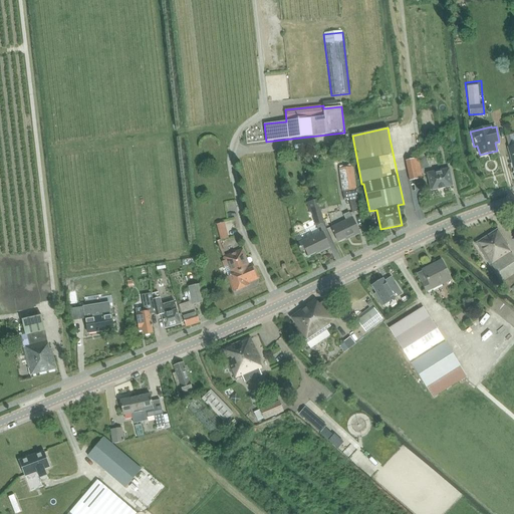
[(414,160),(406,161),(410,181),(418,180),(414,160)]
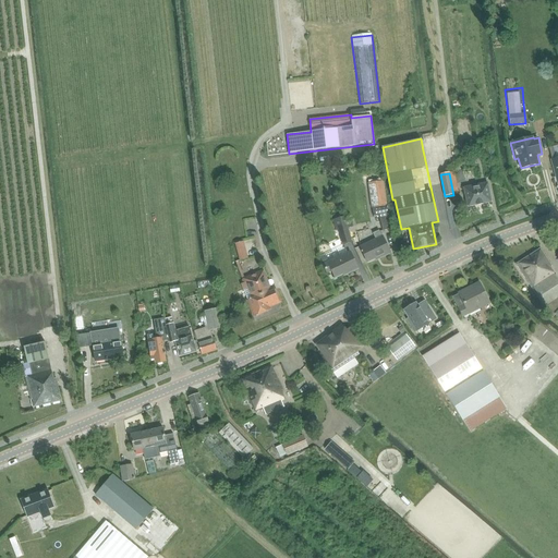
[(368,192),(385,192),(384,176),(368,177),(368,192)]
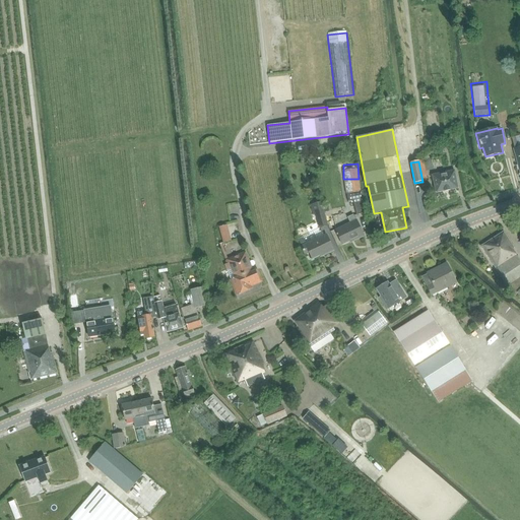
[(436,193),(458,189),(454,171),(432,175),(436,193)]
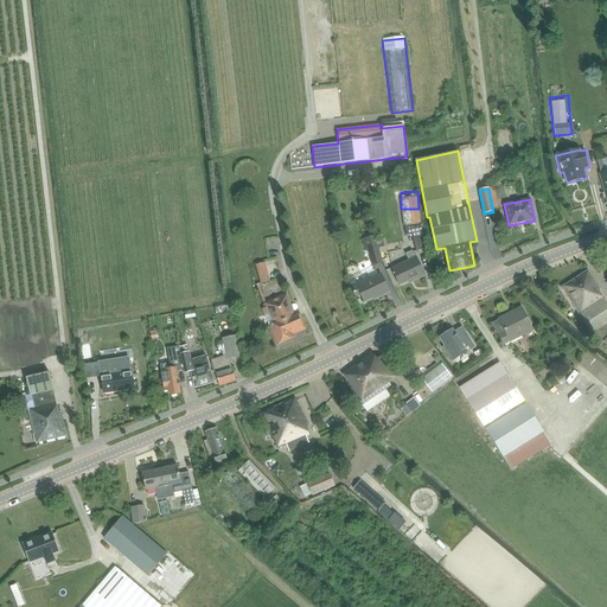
[(416,251),(426,249),(422,232),(413,235),(416,251)]
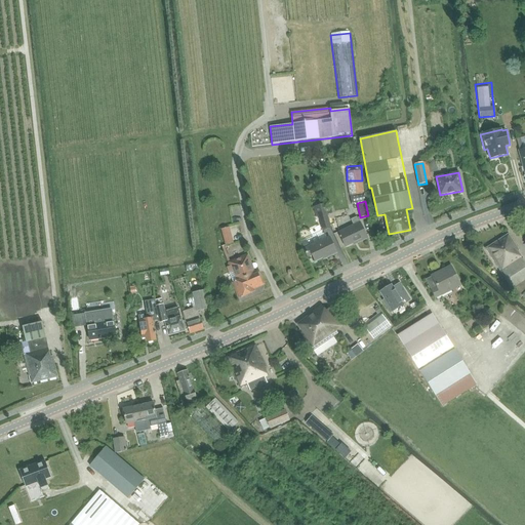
[(324,204),(314,207),(317,217),(319,216),(323,231),(331,228),(324,204)]
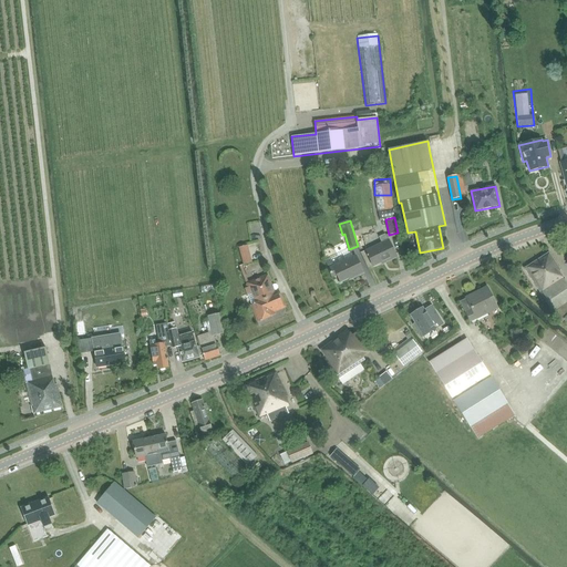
[(378,238),(381,244),(366,251),(373,267),(385,261),(387,263),(397,258),(389,240),(387,240),(384,235),(378,238)]
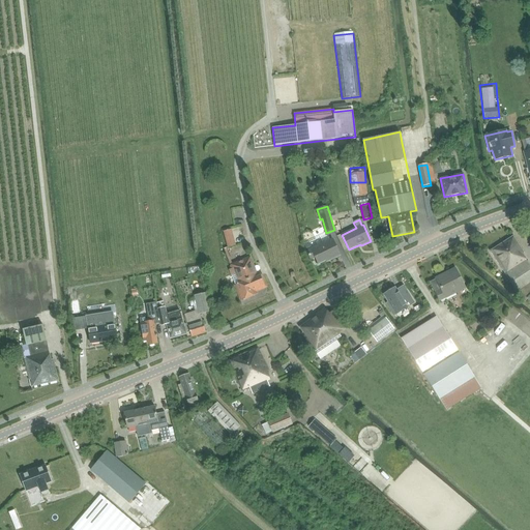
[(232,231),(223,233),(228,248),(236,246),(232,231)]
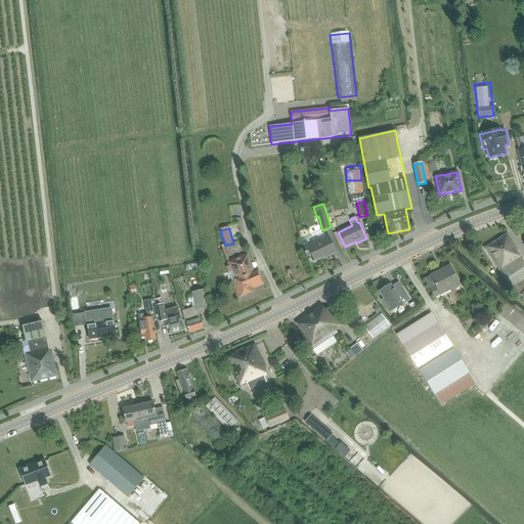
[(523,263),(516,252),(520,250),(509,232),(484,249),(511,289),(512,288),(519,298),(522,295),(523,297),(523,263)]
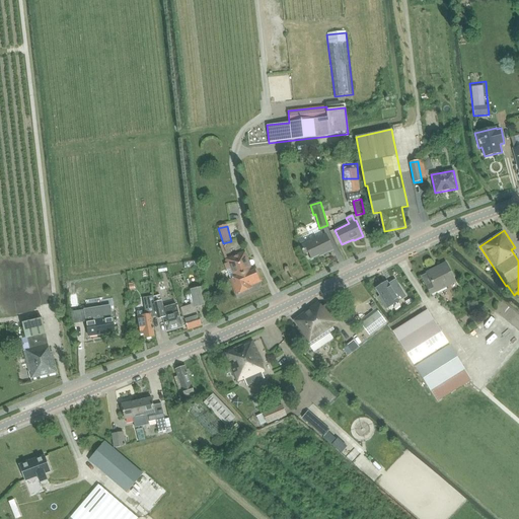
[(323,254),(334,250),(325,234),(322,235),(320,231),(303,239),(305,244),(300,246),(304,254),(308,252),(311,258),(322,253),(323,254)]
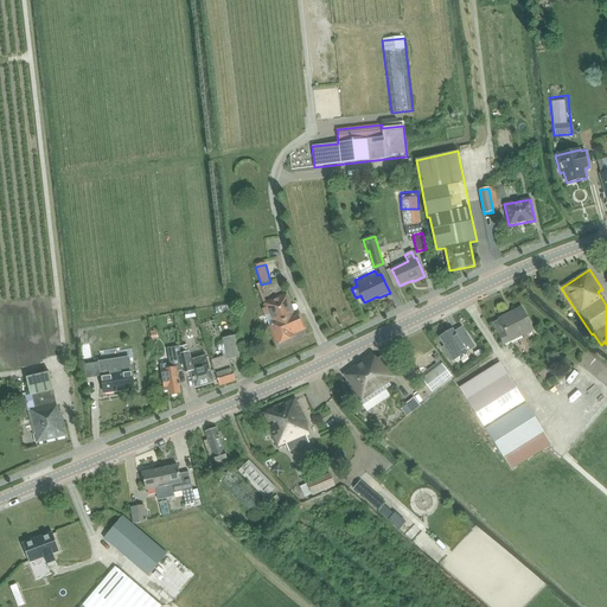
[(286,296),(263,306),(264,308),(262,310),(270,327),(276,345),(289,339),(288,336),(305,328),(299,315),(294,317),(286,296)]
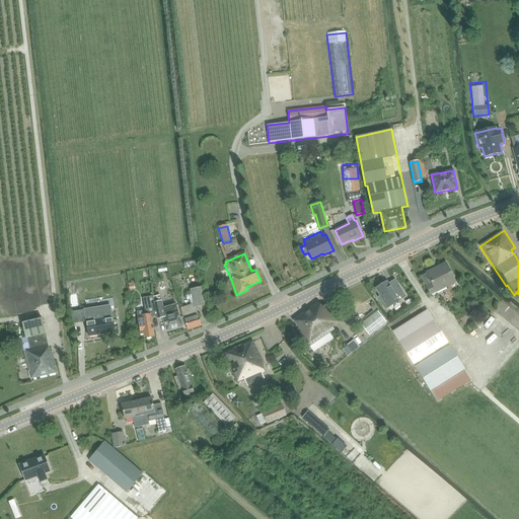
[(427,273),(427,274),(422,277),(431,294),(455,282),(446,264),(427,273)]
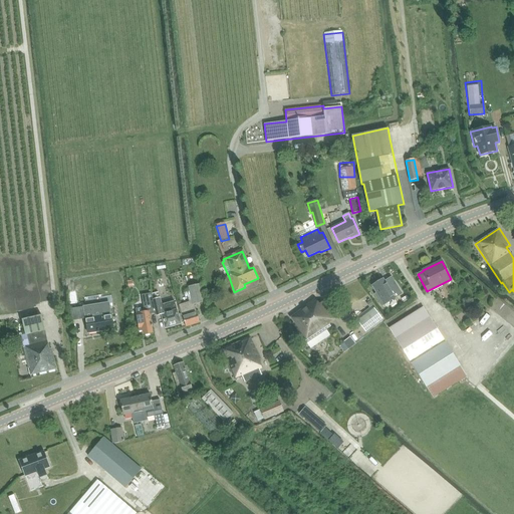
[(172,282),(183,278),(182,271),(169,275),(172,282)]
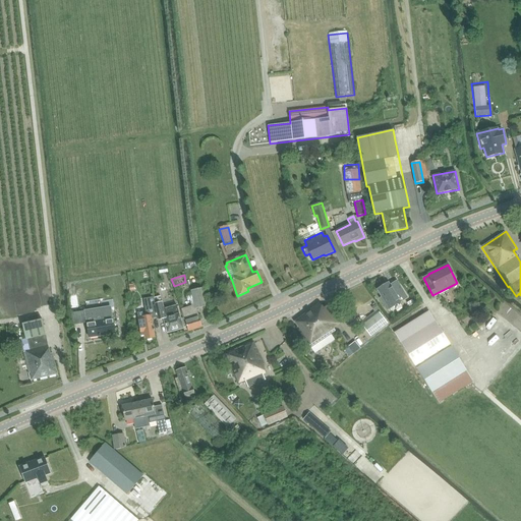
[(380,290),(378,290),(379,293),(382,297),(381,298),(381,299),(387,309),(395,305),(396,304),(398,303),(400,302),(402,300),(403,300),(407,298),(400,287),(397,282),(392,285),(391,286),(389,284),(380,290)]
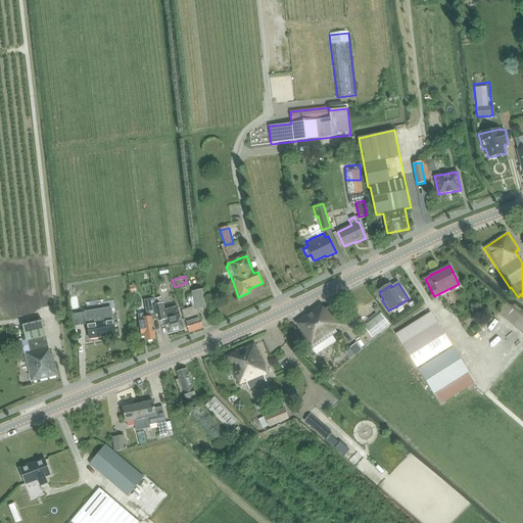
[(197,311),(208,307),(204,289),(192,291),(195,306),(182,310),(189,332),(203,329),(197,311)]
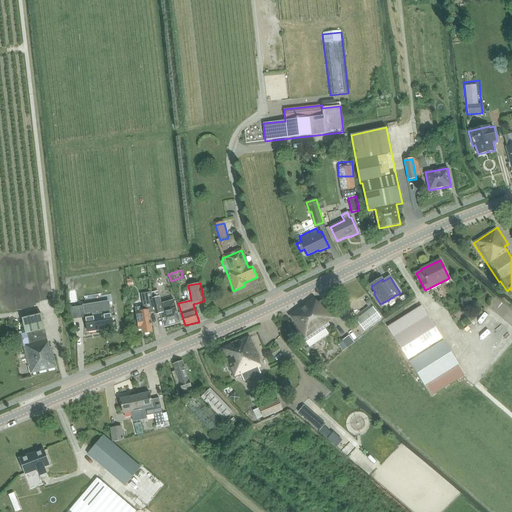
[(152,294),(148,295),(149,300),(142,301),(143,306),(135,308),(139,330),(142,329),(142,334),(144,334),(146,335),(149,334),(149,333),(152,332),(149,312),(155,311),(153,299),(152,294)]
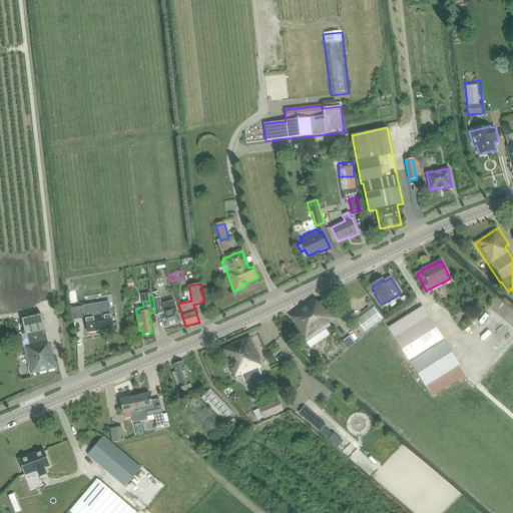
[(159,298),(153,300),(155,312),(156,316),(161,314),(165,328),(180,324),(173,301),(161,305),(159,298)]
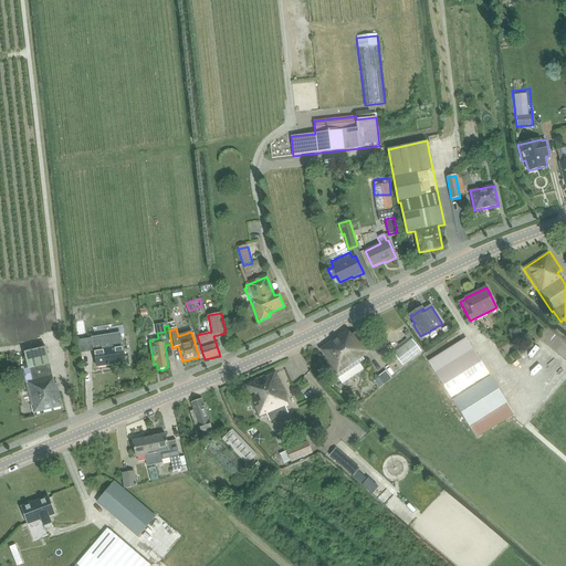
[(327,353),(322,357),(338,378),(343,384),(364,369),(359,364),(364,362),(362,359),(362,356),(369,352),(356,333),(350,336),(347,329),(328,344),(323,347),(327,353)]
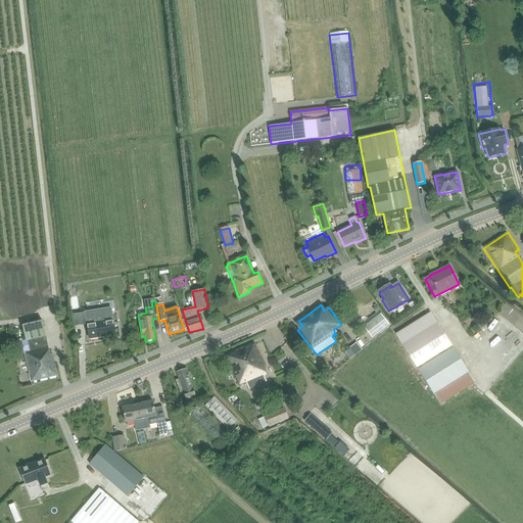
[(103,310),(72,315),(74,326),(87,324),(89,339),(115,335),(111,312),(104,313),(103,310)]
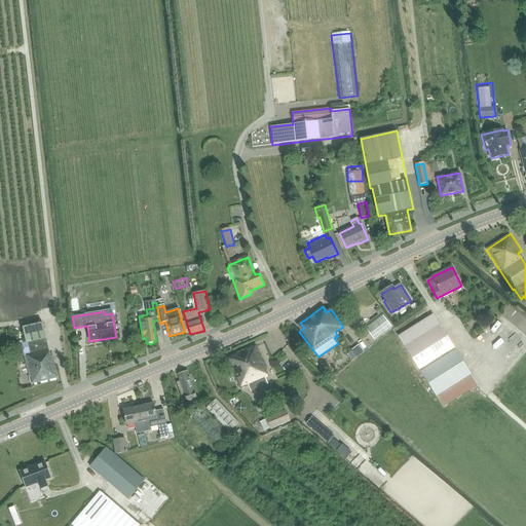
[(398,336),(401,341),(398,343),(401,349),(405,346),(420,371),(442,408),(470,391),(472,396),(480,391),(477,386),(478,386),(455,349),(433,314),(398,336)]
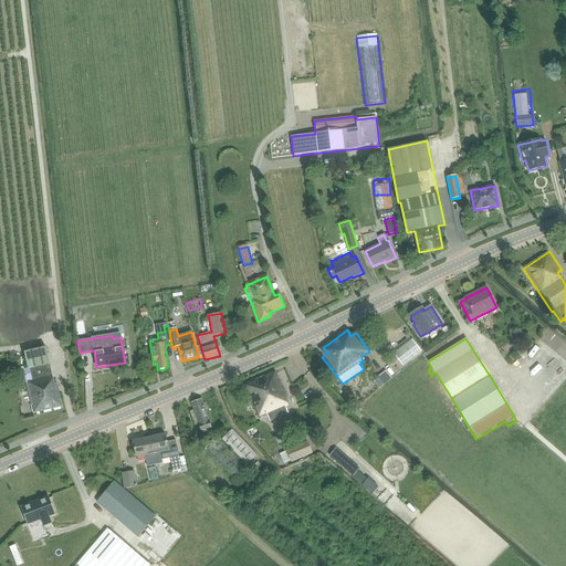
[(421,352),(412,339),(394,354),(402,366),(421,352)]
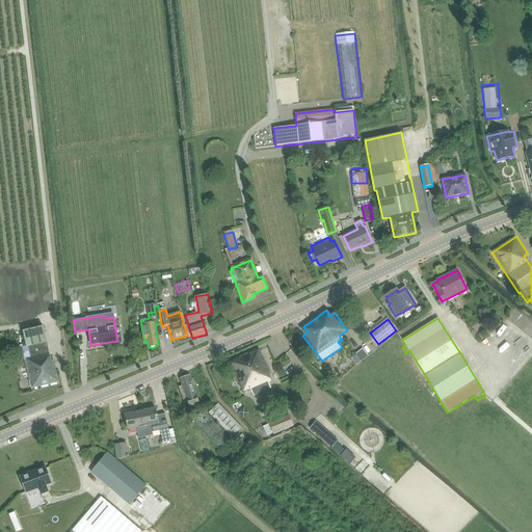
[(51,362),(49,353),(48,349),(47,342),(43,326),(23,331),(30,358),(24,360),(31,389),(58,382),(53,362),(51,362)]
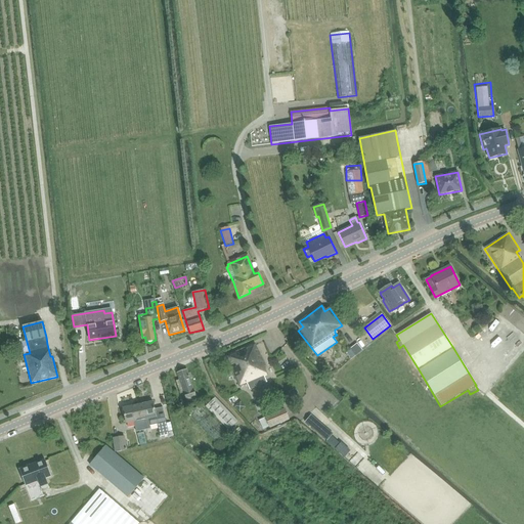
[(251,390),(270,382),(263,367),(265,366),(255,344),(226,357),(239,387),(248,383),(251,390)]
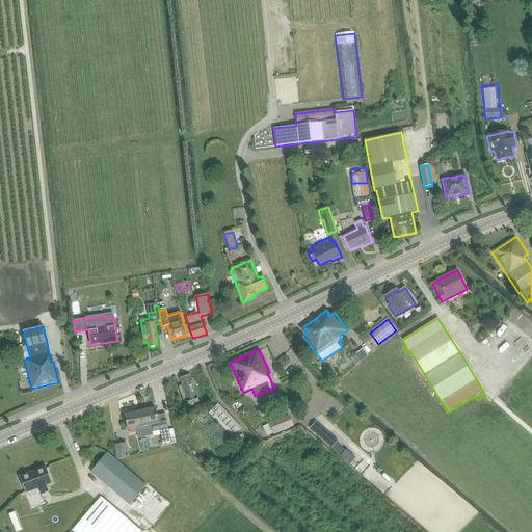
[(356,354),(352,358),(356,365),(362,361),(356,354)]
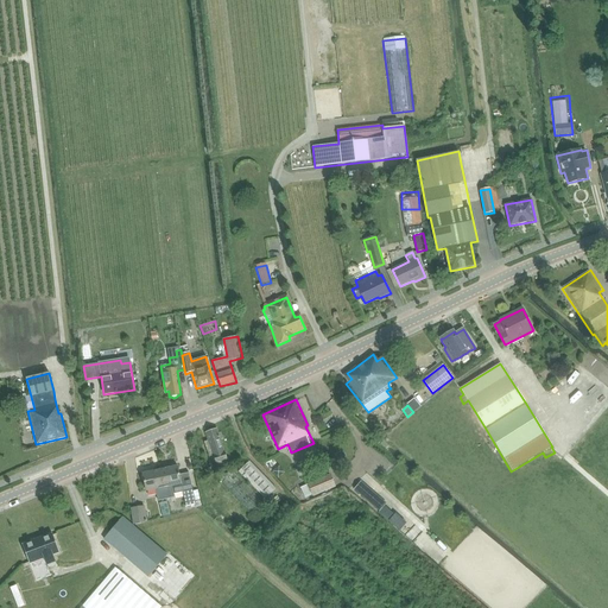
[(216,429),(206,432),(209,444),(206,445),(209,457),(213,455),(216,464),(228,461),(225,451),(221,451),(220,449),(223,448),(216,429)]
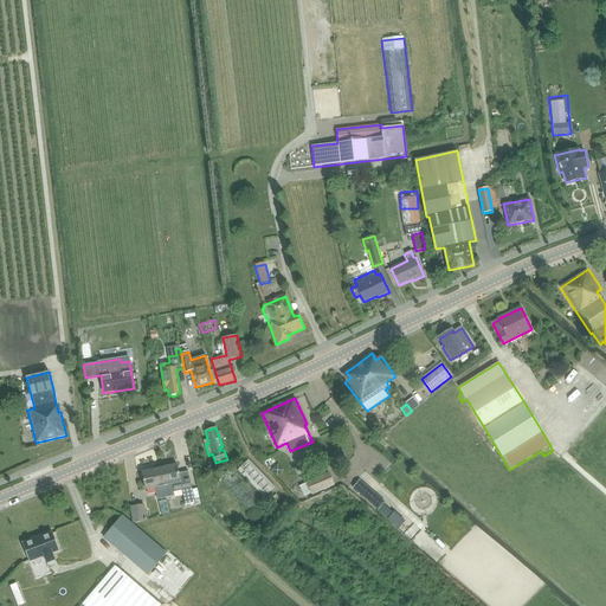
[(249,461),(237,470),(264,497),(275,488),(249,461)]
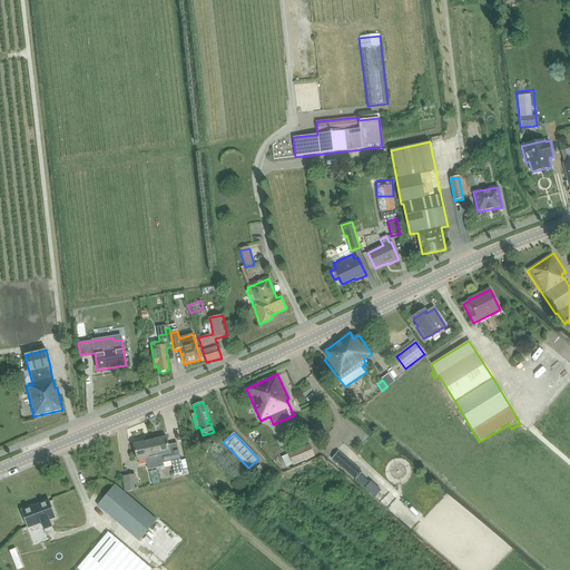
[(150,441),(156,469),(163,467),(160,455),(169,454),(166,438),(150,441)]
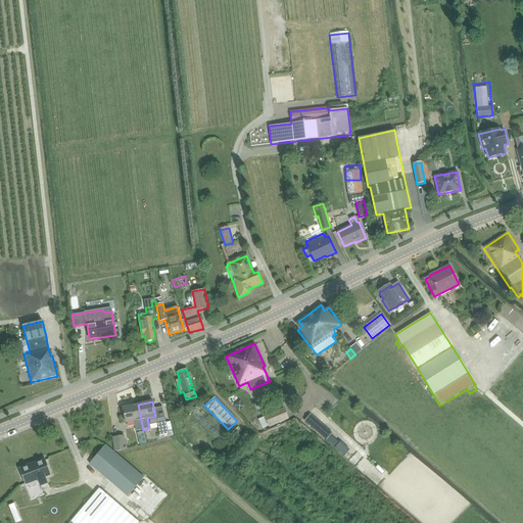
[(218,444),(229,433),(200,402),(188,415),(218,444)]
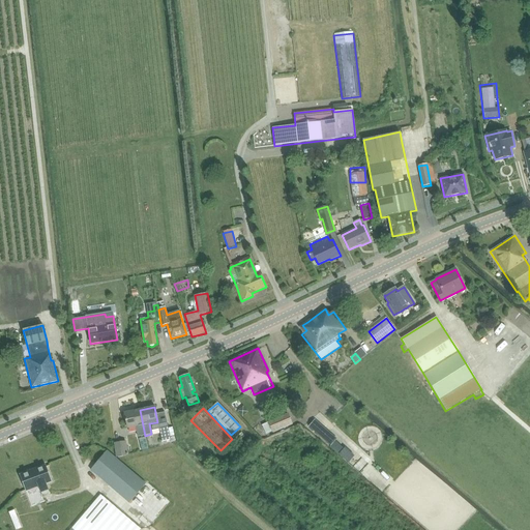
[(138,437),(145,436),(140,410),(124,413),(127,429),(136,427),(138,437)]
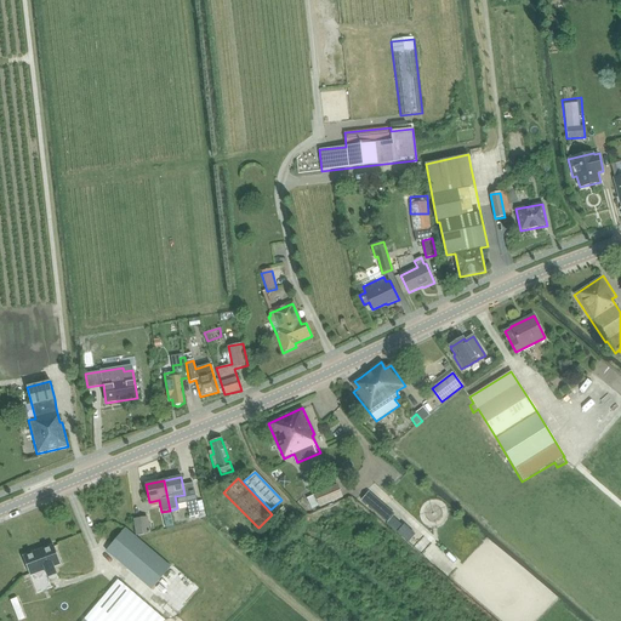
[(319,507),(341,499),(336,486),(314,496),(319,507)]
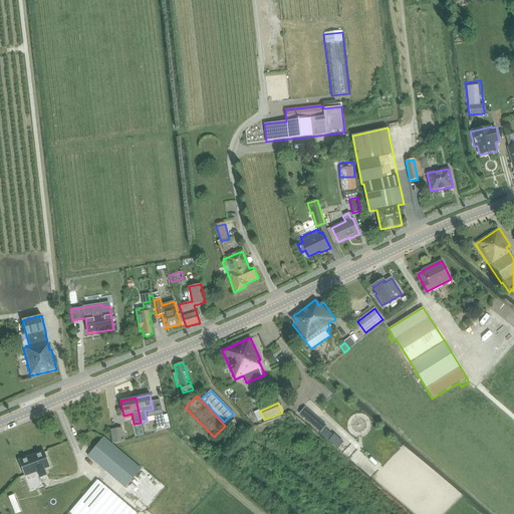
[(303,409),(299,414),(313,426),(317,422),(303,409)]
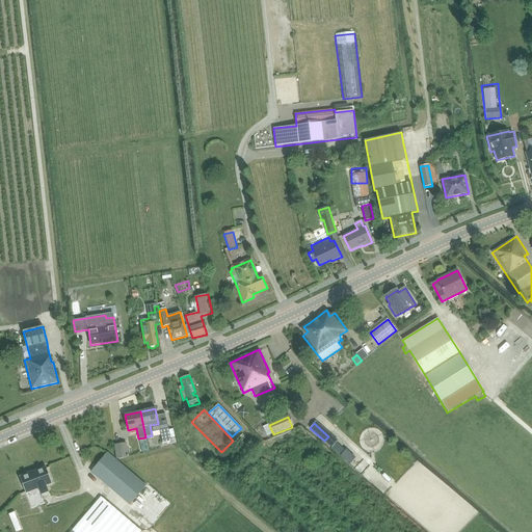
[(162,444),(171,442),(168,428),(159,430),(162,444)]
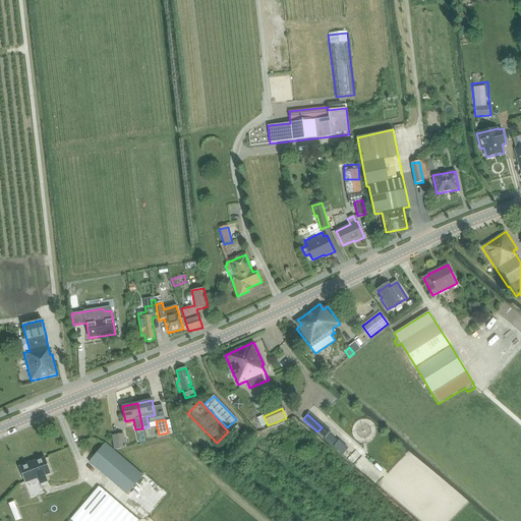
[(114,449),(125,448),(123,435),(113,437),(114,449)]
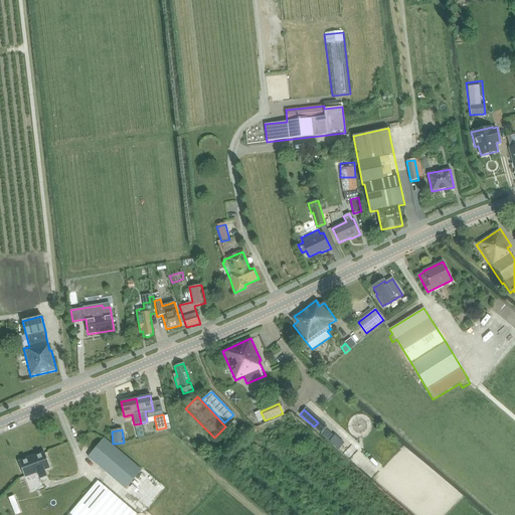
[(94,452),(89,458),(126,489),(141,470),(105,439),(94,452)]
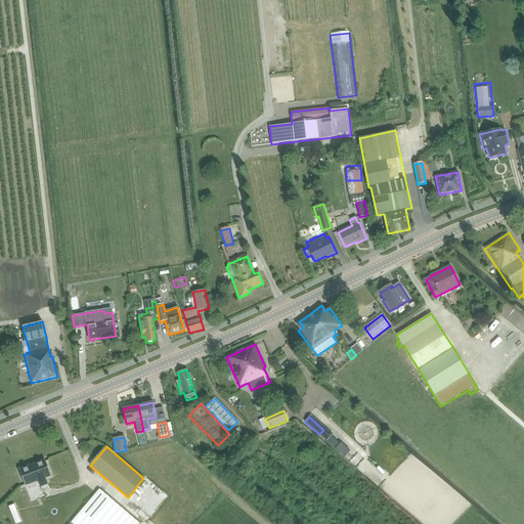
[(45,479),(51,476),(45,460),(19,470),(26,486),(38,481),(41,487),(47,485),(45,479)]
